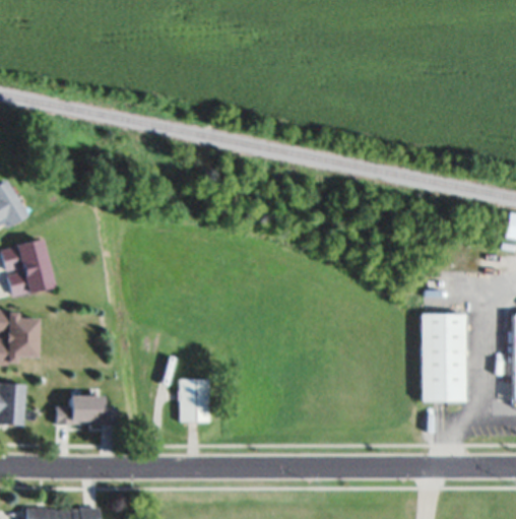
[(0,183),(6,180),(26,214),(9,225),(6,221),(0,224),(0,183)]
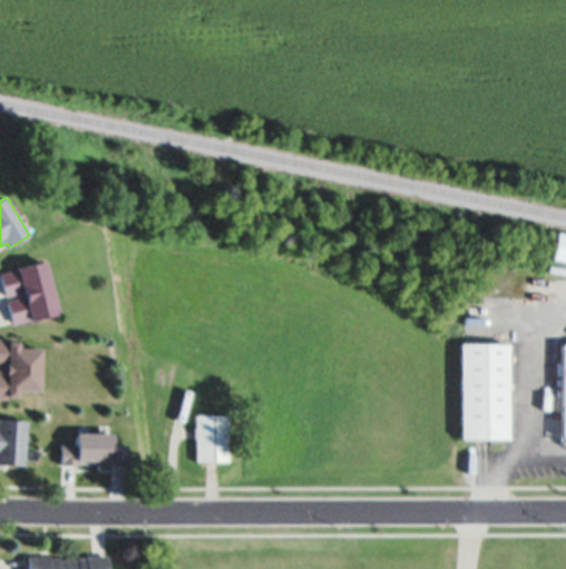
[(560,233),(565,233),(565,261),(554,258),(560,233)]
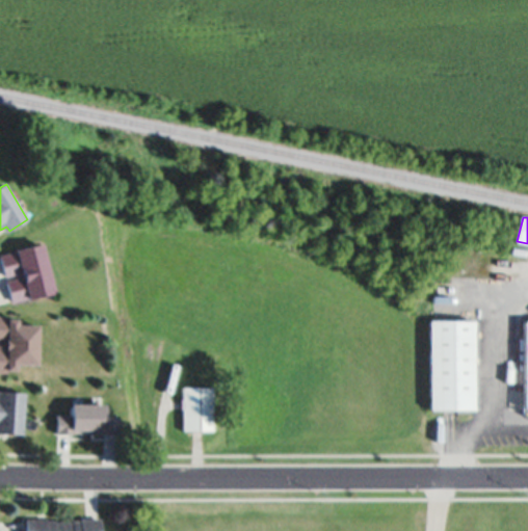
[(44,245),(55,293),(15,302),(9,281),(23,277),(22,274),(7,277),(2,255),(44,245)]
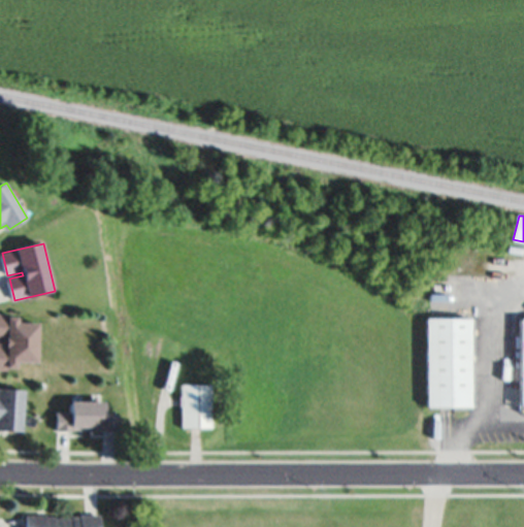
[(39,323),(38,363),(14,362),(14,371),(0,370),(0,313),(13,313),(13,318),(21,318),(21,322),(39,323)]
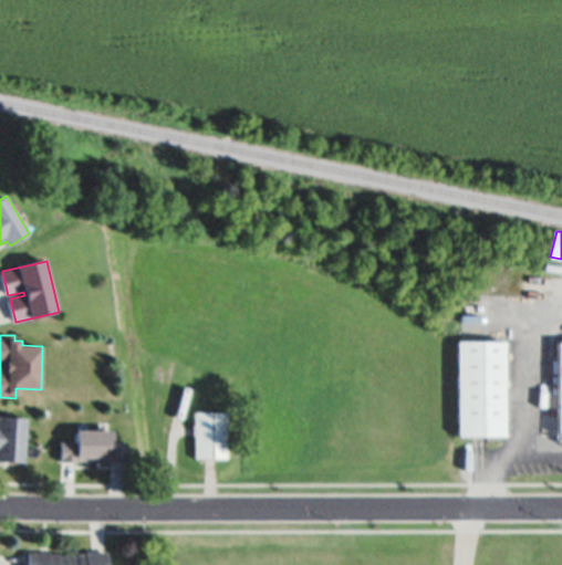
[(459,342),(507,342),(507,438),(459,438),(459,342)]
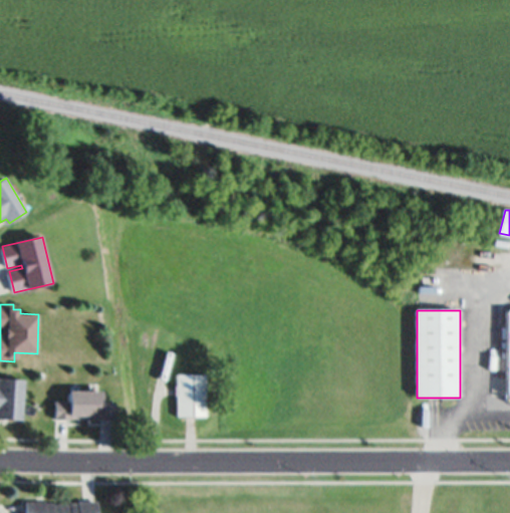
[(209,374),(210,416),(180,417),(178,374),(209,374)]
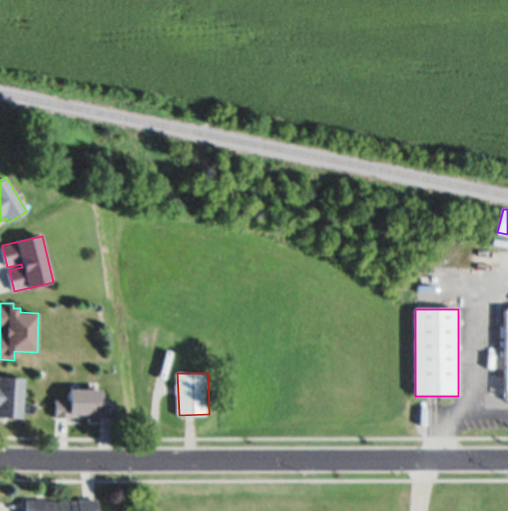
[(0,377),(25,377),(24,417),(0,416),(0,377)]
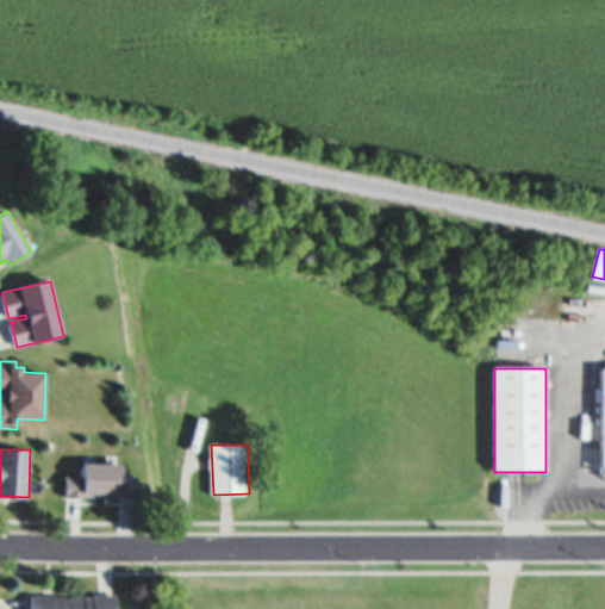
[(68,476),(83,476),(83,463),(123,464),(123,477),(138,477),(138,498),(68,497),(68,476)]
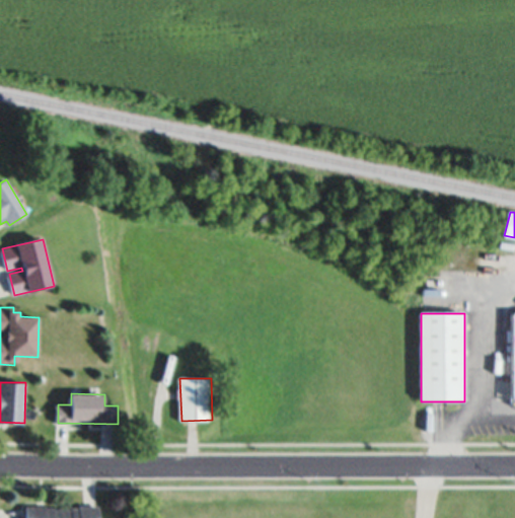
[(27,517),(27,505),(47,506),(47,509),(55,509),(55,510),(71,510),(72,508),(79,508),(79,506),(98,506),(97,517),(27,517)]
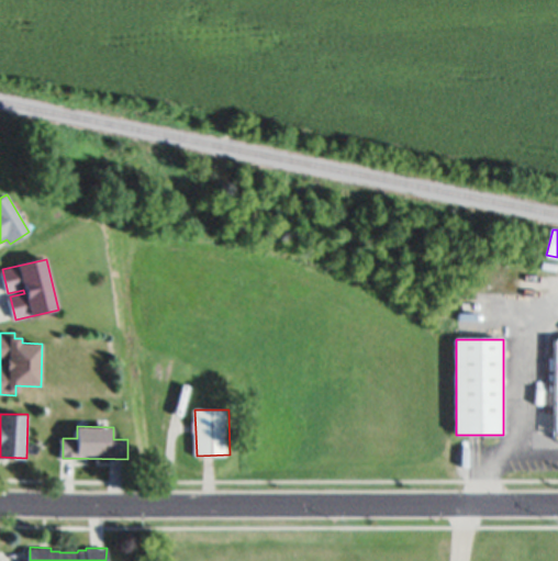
All buildings are outlined.
